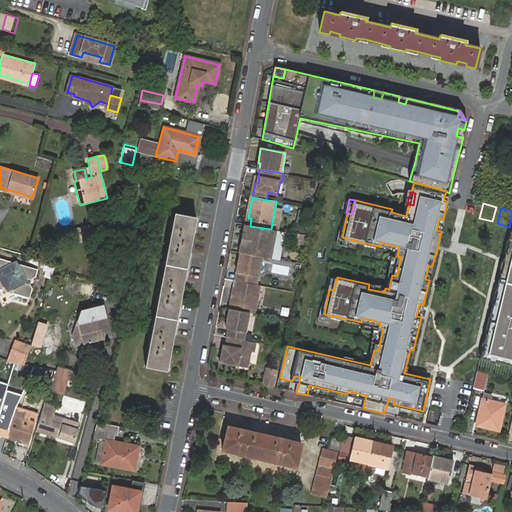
[(176,211),(146,364),(168,367),(198,215),(176,211)]
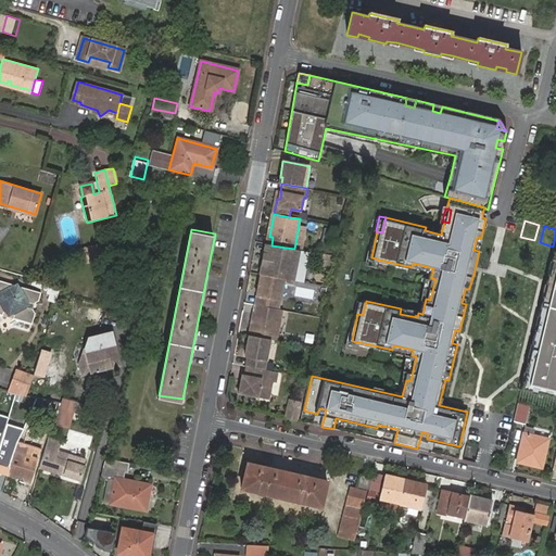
[(90,248),(92,261),(102,258),(99,245),(90,248)]
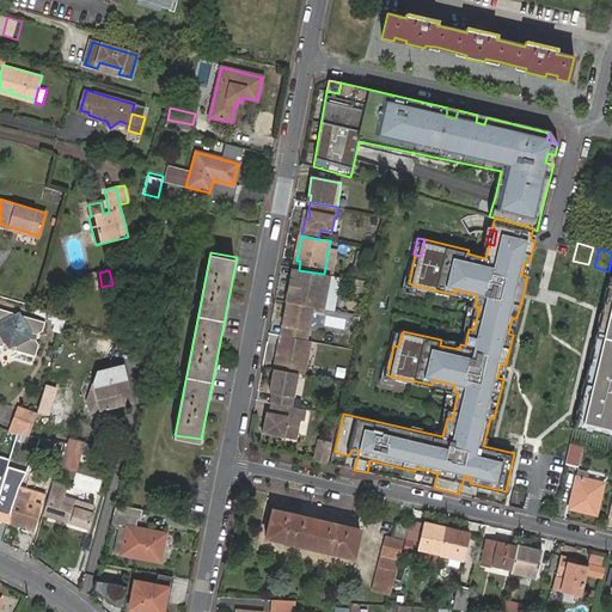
[(314,307),(325,310),(331,275),(324,274),(299,270),(298,277),(293,276),(288,303),(314,307)]
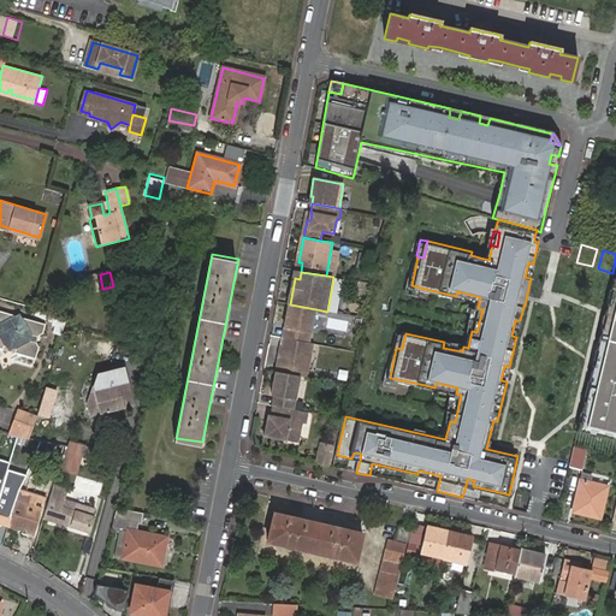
[(422,295),(425,289),(412,285),(414,274),(413,273),(408,291),(422,295)]
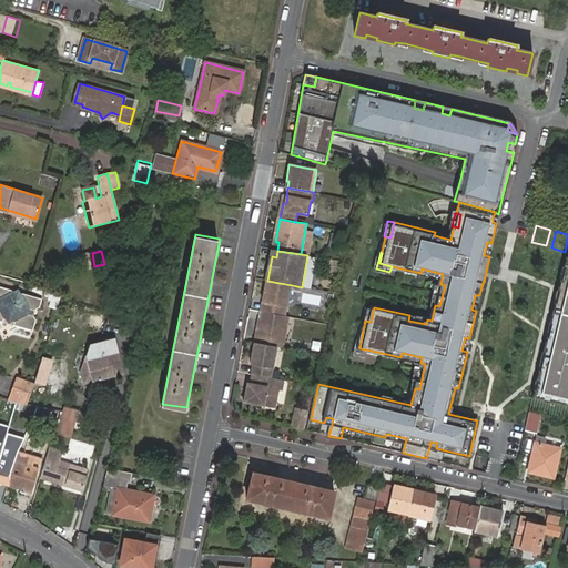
[(83,269),(94,266),(92,253),(81,255),(83,269)]
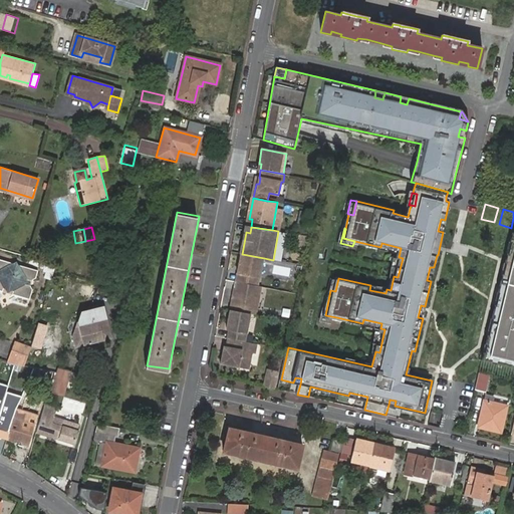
[(513,232),(513,233),(511,242),(513,242),(513,244),(512,254),(508,253),(506,263),(510,264),(507,275),(503,274),(499,292),(496,304),(493,318),(496,319),(492,335),(489,334),(487,344),(488,344),(486,352),(485,351),(483,359),(513,366),(513,232)]
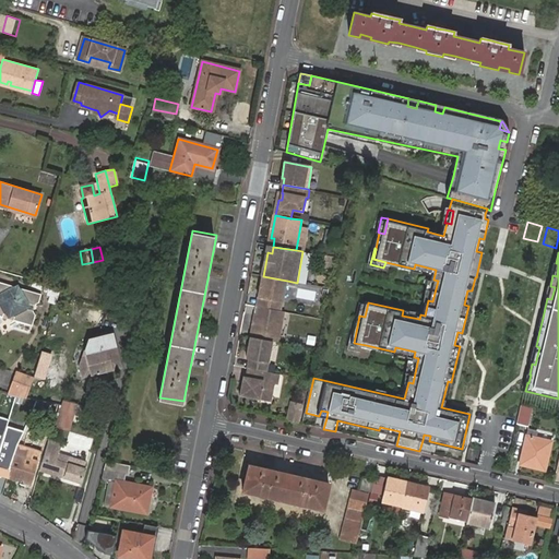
[(287,281),(263,276),(258,306),(261,307),(274,309),(282,311),(287,281)]
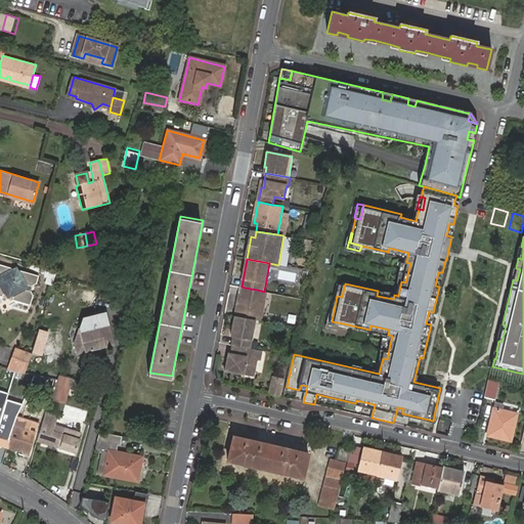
[(405,282),(410,263),(406,262),(402,261),(399,281),(401,281),(405,282)]
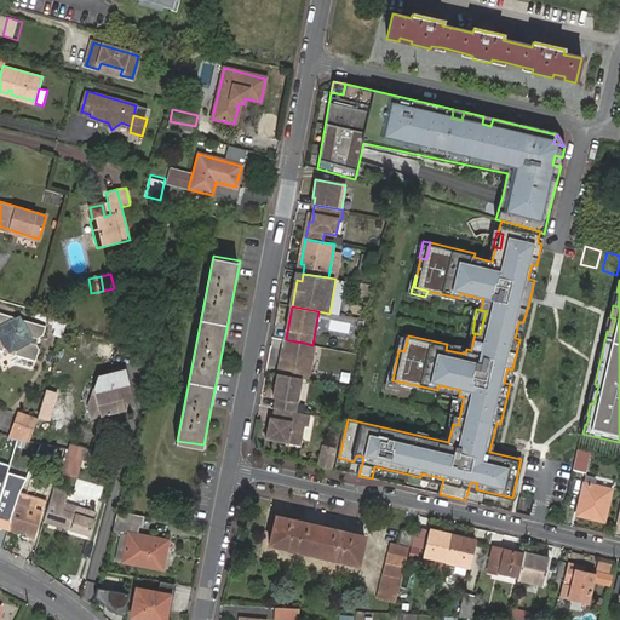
[(0,350),(3,351),(5,344),(16,348),(15,354),(35,360),(39,348),(36,343),(28,339),(30,334),(38,336),(44,333),(45,325),(23,317),(19,321),(16,320),(13,315),(0,311),(0,325),(0,326),(0,327),(0,350)]
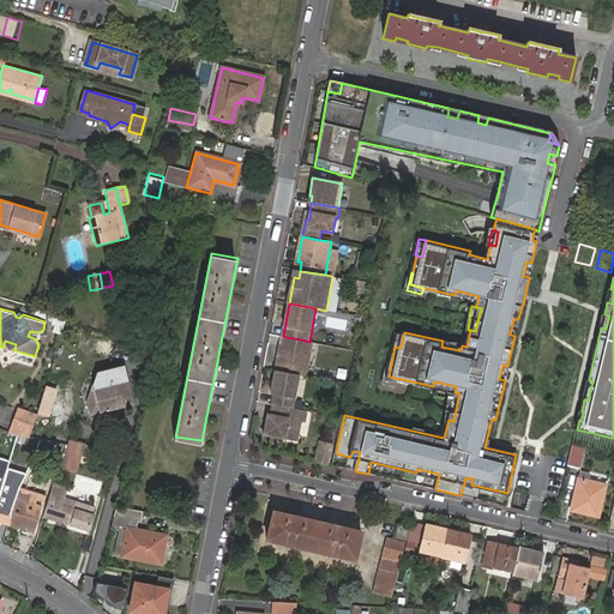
[(55,314),(38,309),(36,314),(54,320),(55,314)]
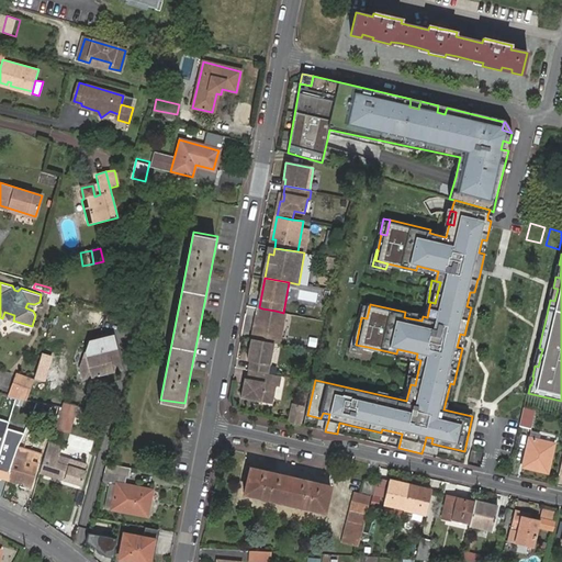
[(57,305),(62,291),(51,288),(49,293),(48,295),(51,296),(48,303),(57,305)]
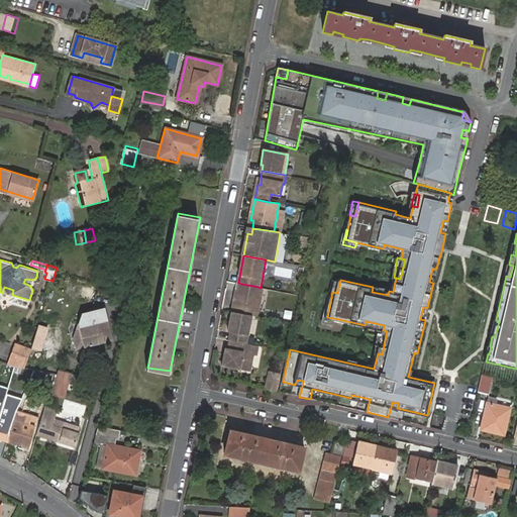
[(274,275),(291,278),(293,269),(276,266),(274,275)]
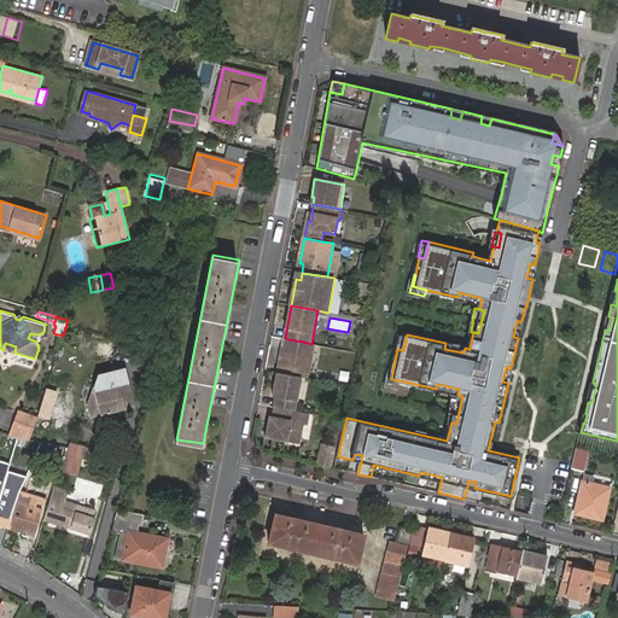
[(519,338),(523,322),(522,321),(517,321),(513,337),(518,338),(519,338)]
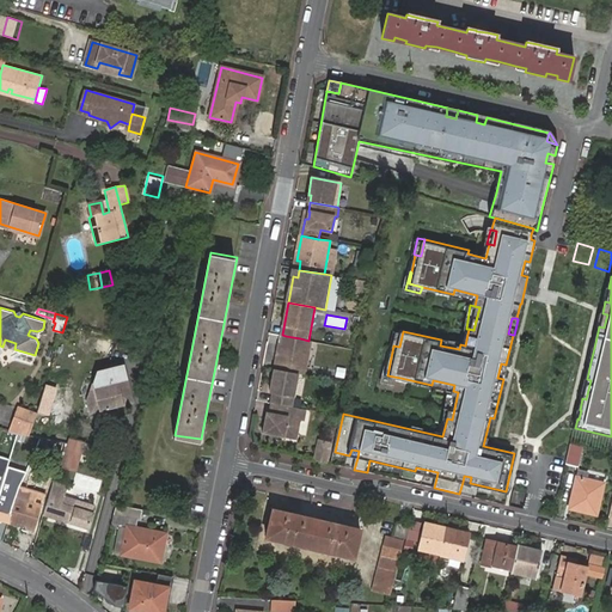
[(399,347),(403,331),(396,330),(392,346),(393,346),(399,347)]
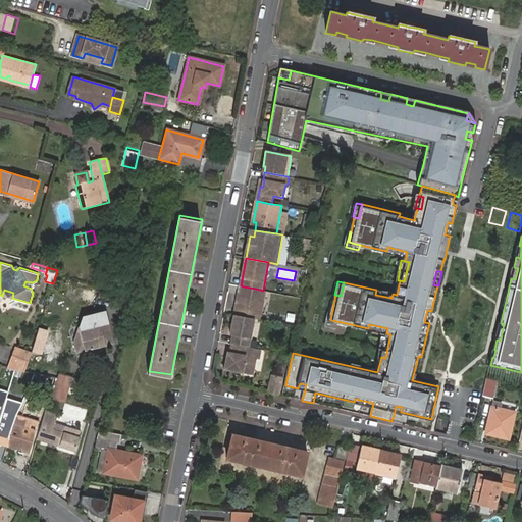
[(261,319),(266,291),(263,291),(256,289),(244,286),(242,295),(239,294),(236,315),(256,319),(261,319)]
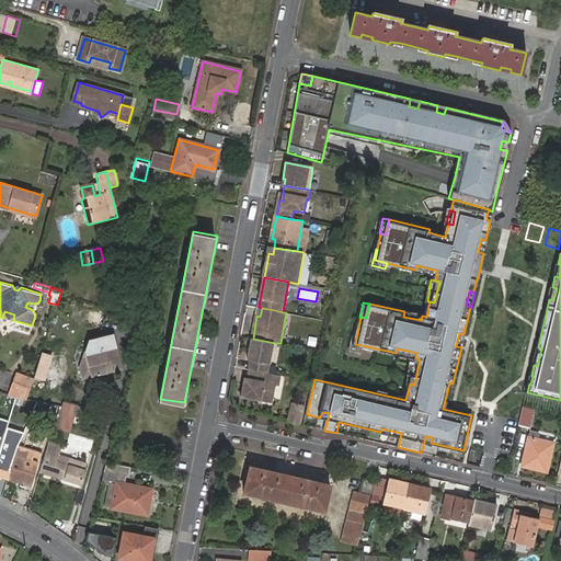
[(422,316),(423,311),(404,310),(404,311),(403,317),(421,320),(422,316)]
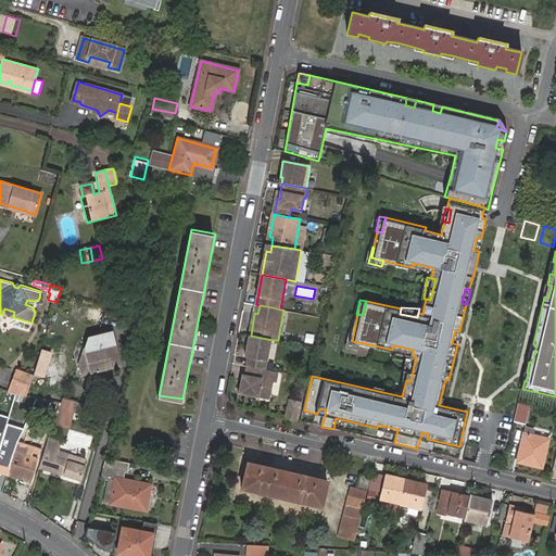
[(113,329),(99,332),(96,343),(96,344),(97,344),(118,350),(113,329)]
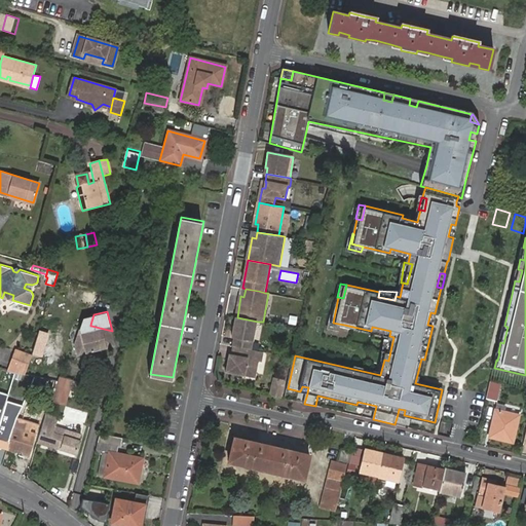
[(342,330),(344,325),(333,323),(335,312),(334,312),(330,327),(342,330)]
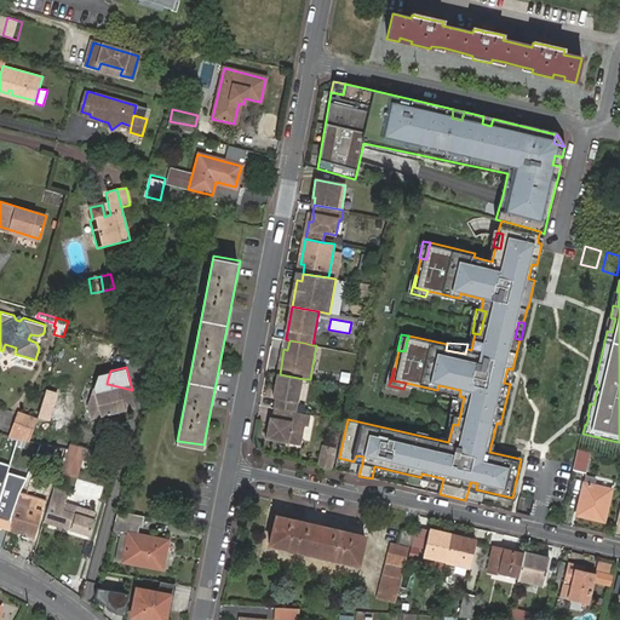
[(107,383),(110,371),(107,372),(108,375),(96,379),(93,384),(96,386),(96,389),(95,390),(92,391),(90,403),(93,418),(112,413),(112,408),(116,407),(118,411),(136,406),(132,390),(108,384),(107,384),(107,383)]
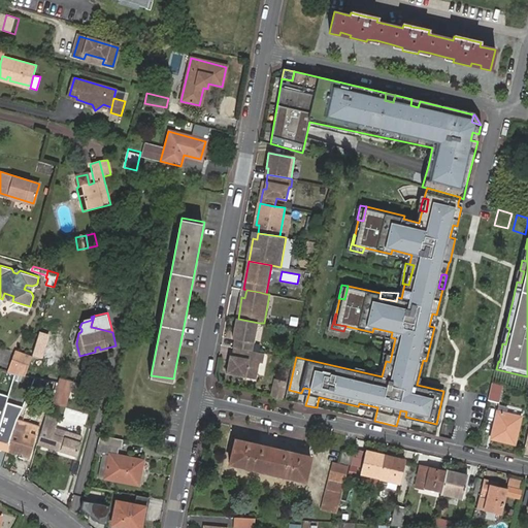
[(237,338),(236,348),(253,351),(259,323),(238,319),(234,338),(237,338)]
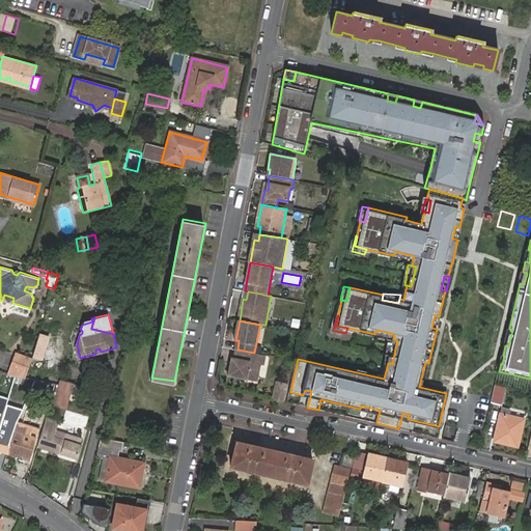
[(508,346),(512,330),(509,329),(507,329),(503,345),(505,345),(508,346)]
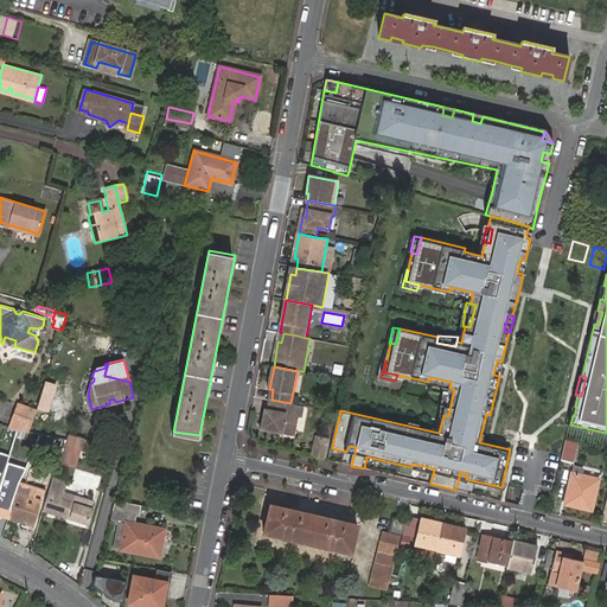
[(448,416),(454,389),(449,388),(446,387),(441,415),(443,415),(448,416)]
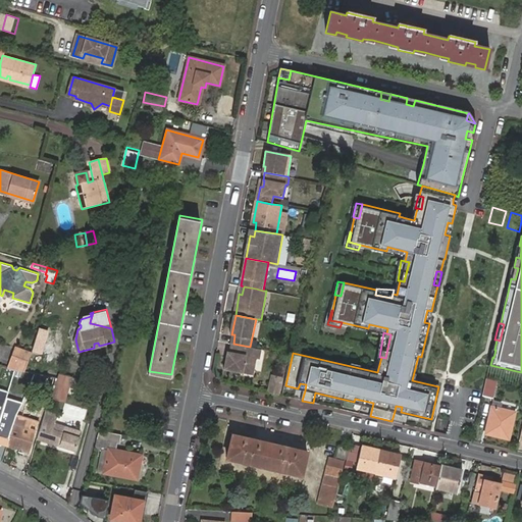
[(263,357),(264,350),(250,347),(233,344),(231,354),(236,354),(235,358),(228,357),(226,369),(257,374),(260,357),(263,357)]
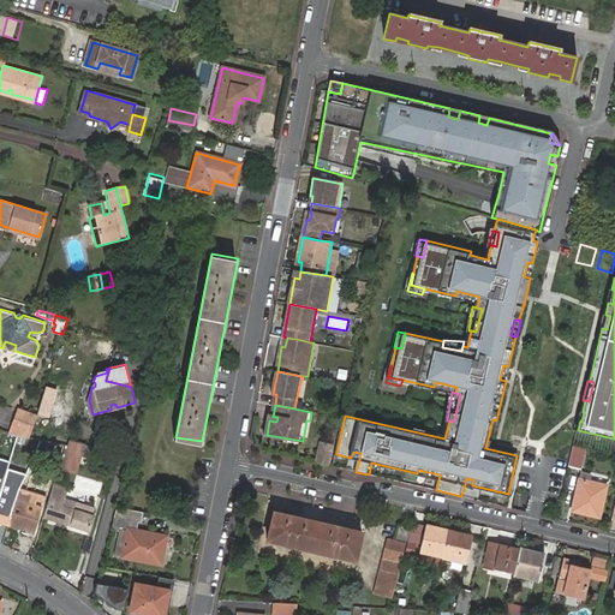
[(18,434),(29,436),(34,422),(18,416),(12,434),(18,434)]
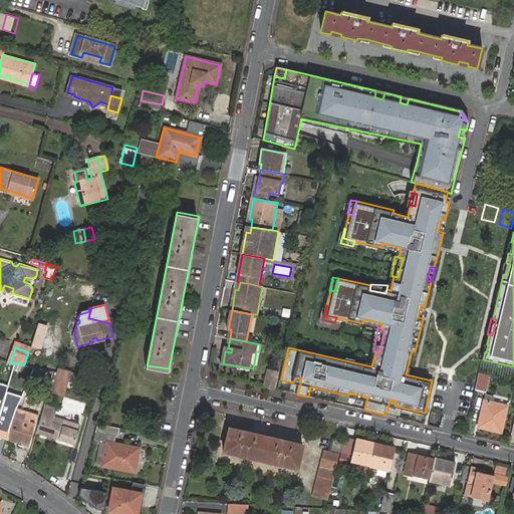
[(58,372),(79,377),(80,374),(59,368),(58,372)]
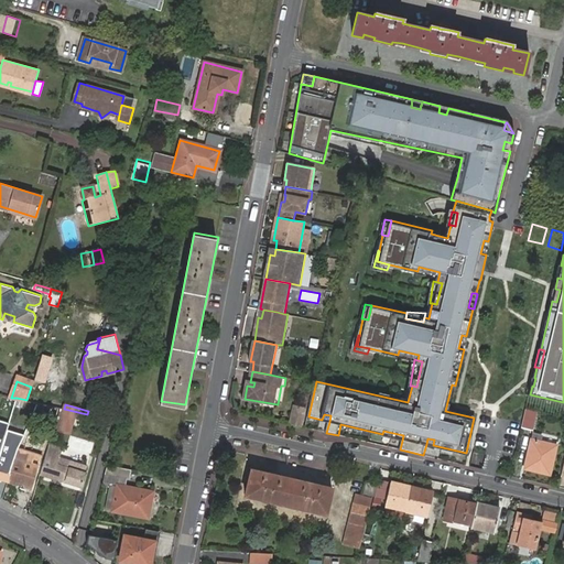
[(85,421),(87,414),(64,409),(57,430),(71,433),(75,418),(85,421)]
